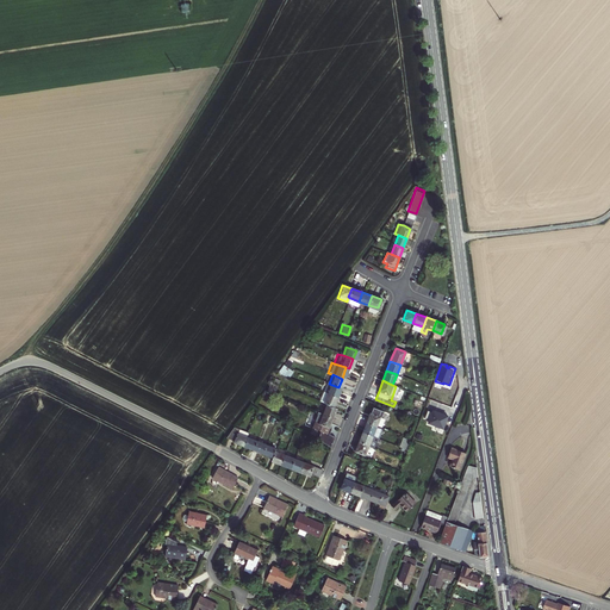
[(335,396),(338,387),(329,384),(324,383),(322,391),(335,396)]
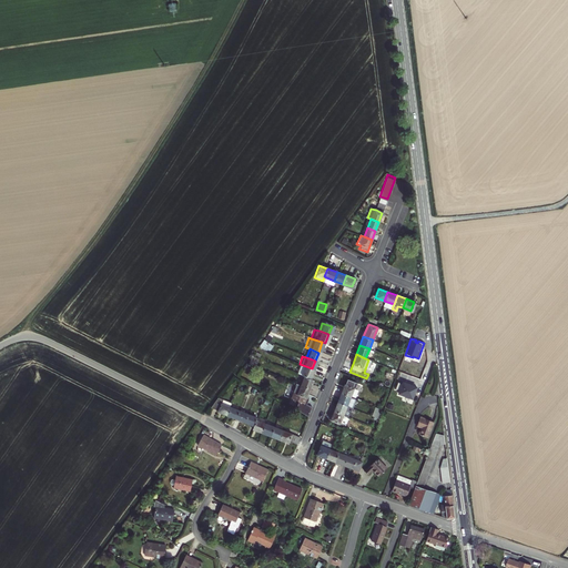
[(253,357),(252,357),(249,366),(255,368),(259,359),(253,357)]
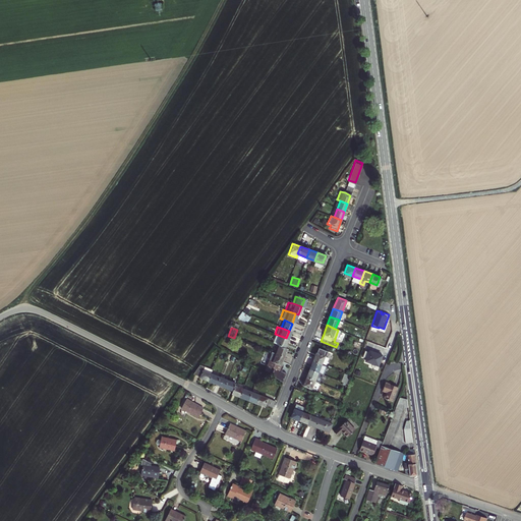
[(283,347),(286,338),(275,334),(274,334),(271,342),(277,344),(283,347)]
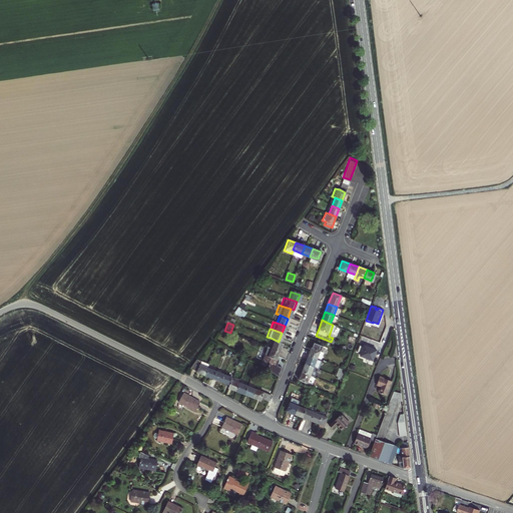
[(281,342),(279,342),(273,339),(270,348),(278,351),(281,342)]
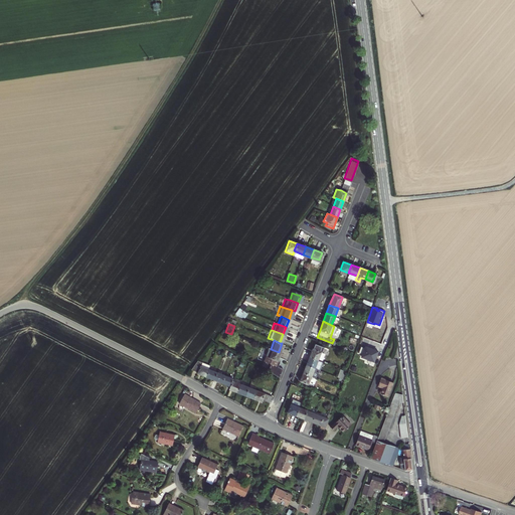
[(378,351),(365,346),(364,348),(361,347),(359,353),(362,354),(361,357),(374,362),(378,351)]
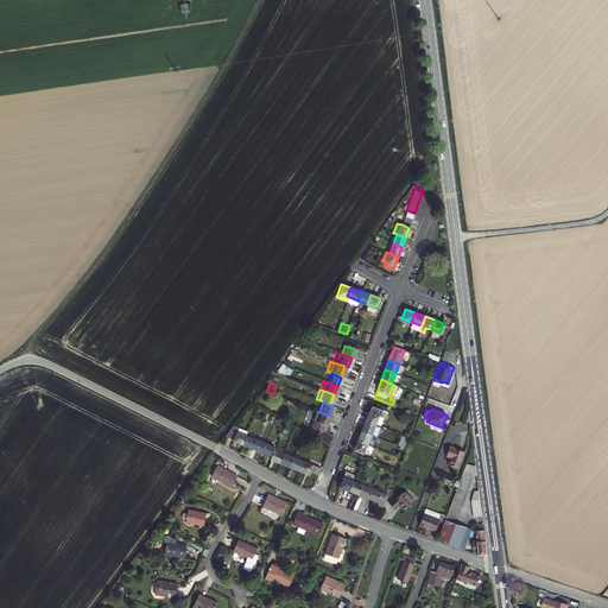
[(325,425),(329,416),(320,412),(316,422),(310,419),(308,426),(324,432),(327,425),(325,425)]
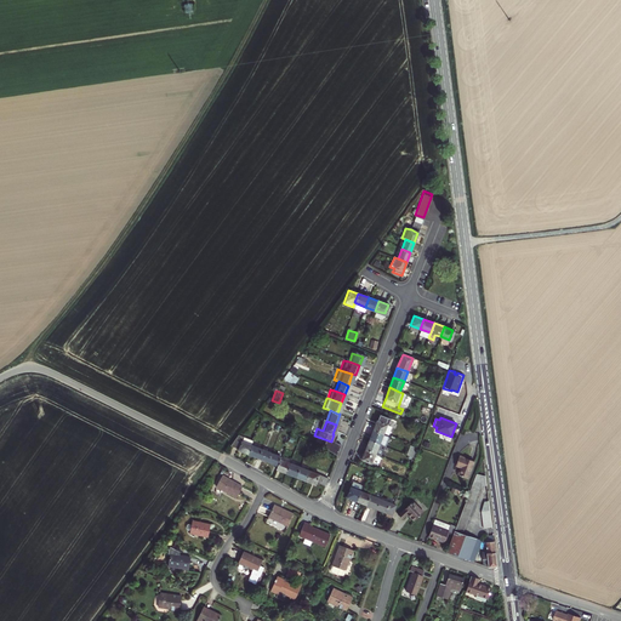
[(392,427),(376,421),(372,429),(382,433),(388,436),(392,427)]
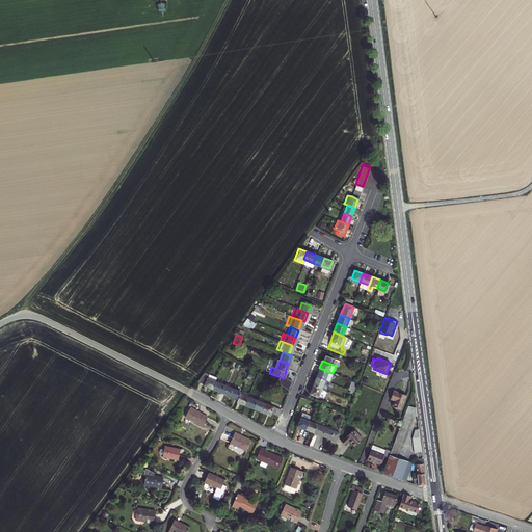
[(327,371),(319,368),(316,376),(324,379),(327,371)]
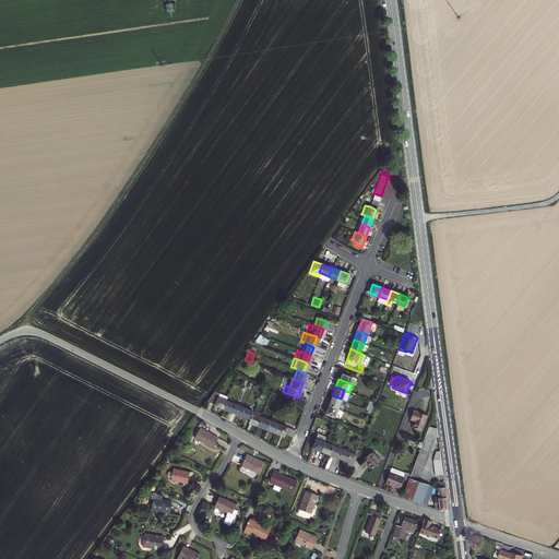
[(214,407),(222,411),(225,402),(226,399),(214,393),(206,403),(214,406),(214,407)]
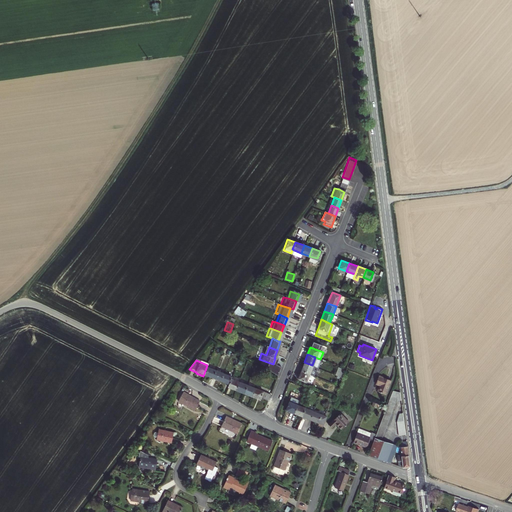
[(309,374),(312,365),(304,362),(301,370),(309,374)]
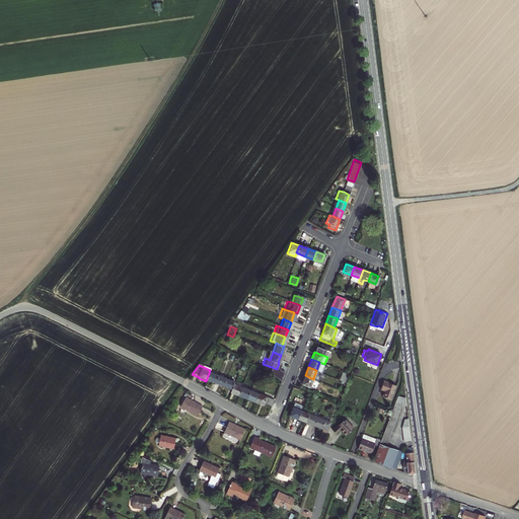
[(209,373),(206,381),(214,384),(216,376),(209,373)]
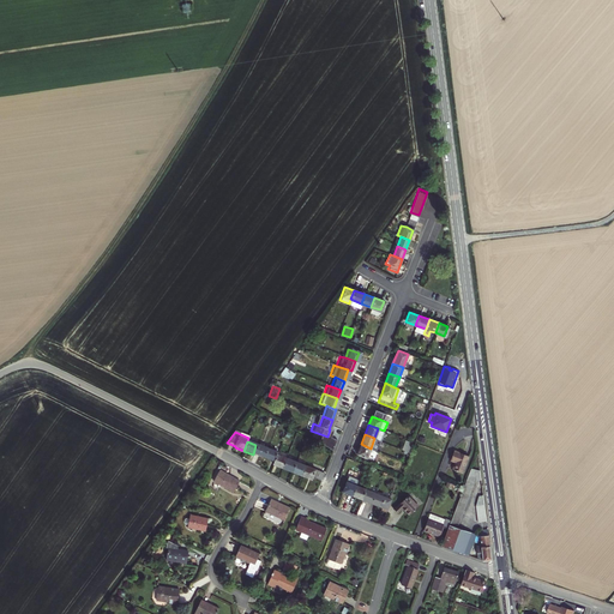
[(377,450),(371,449),(361,444),(357,453),(373,459),(377,450)]
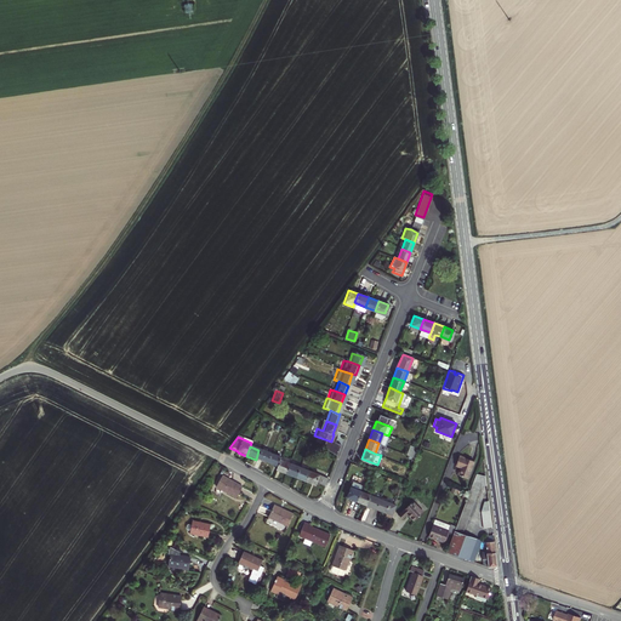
[(269,455),(258,450),(256,460),(266,463),(269,455)]
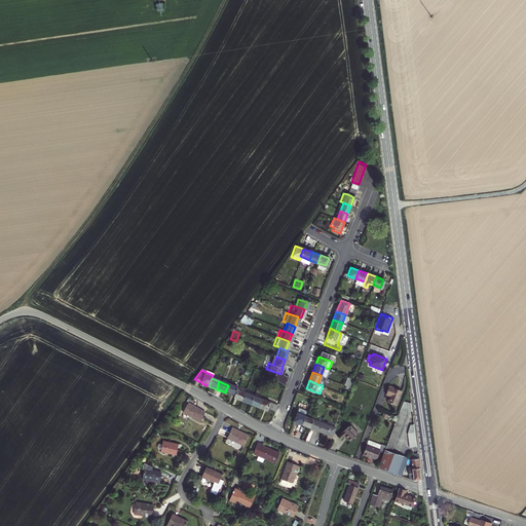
[(401,389),(387,384),(384,392),(389,393),(386,401),(396,404),(401,389)]
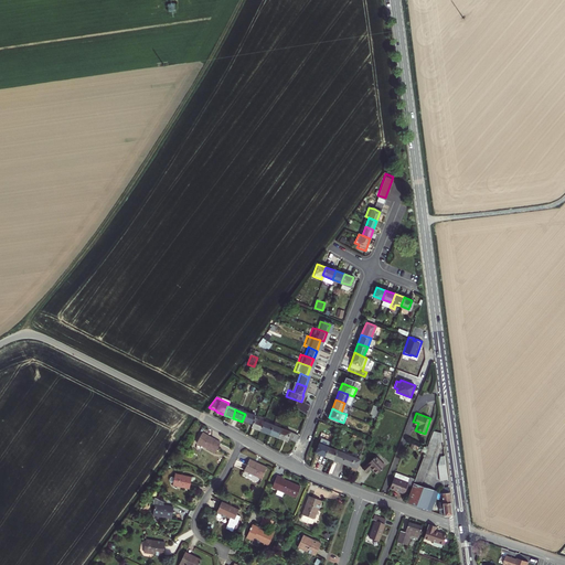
[(255,417),(245,414),(242,422),(252,425),(254,419),(255,417)]
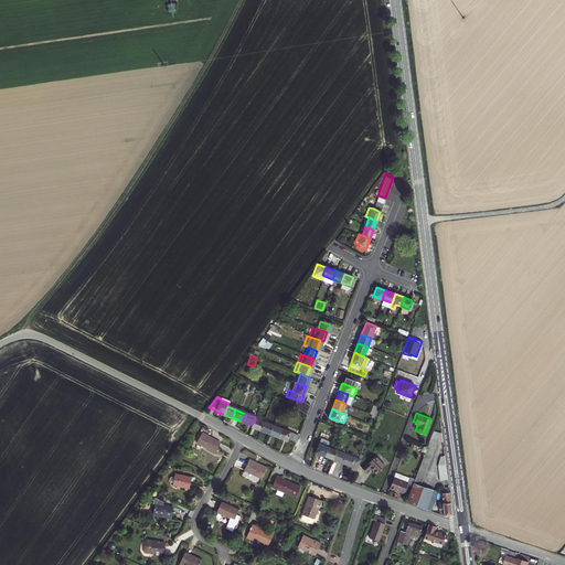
[(263,423),(254,419),(252,425),(251,429),(258,433),(263,423)]
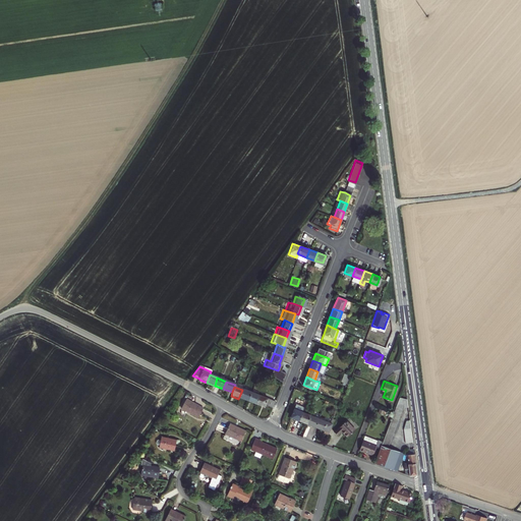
[(250,393),(242,390),(238,399),(246,402),(250,393)]
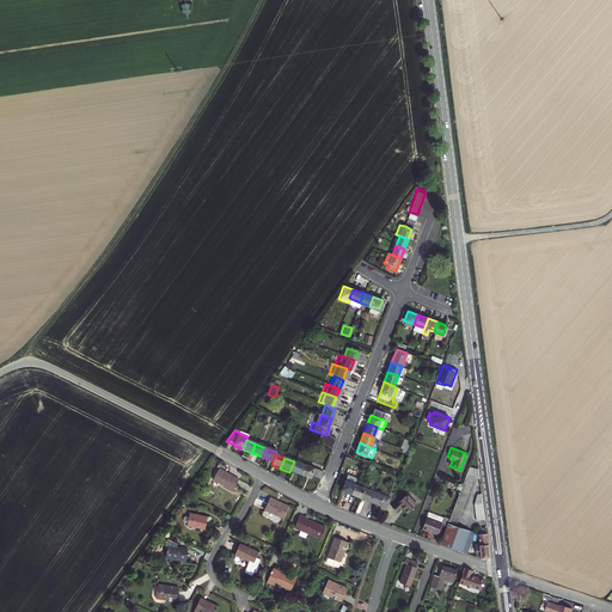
[(304,465),(294,461),(289,472),(299,476),(304,465)]
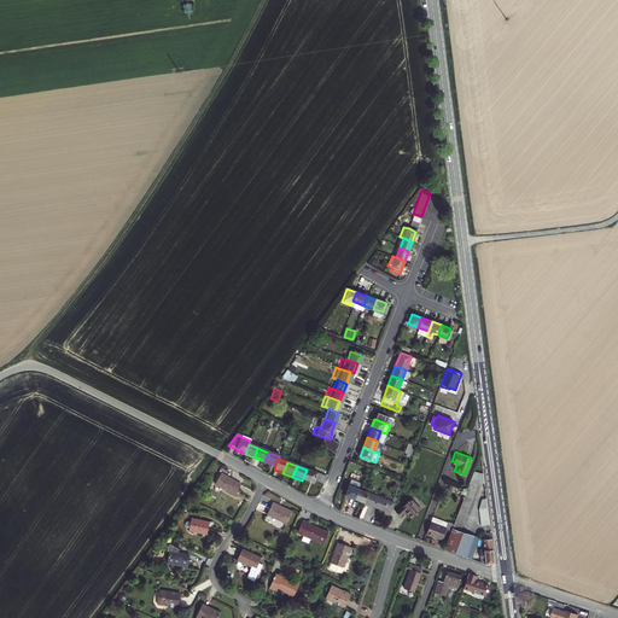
[(476,466),(455,523),(462,526),(481,479),(484,478),(483,468),(476,466)]
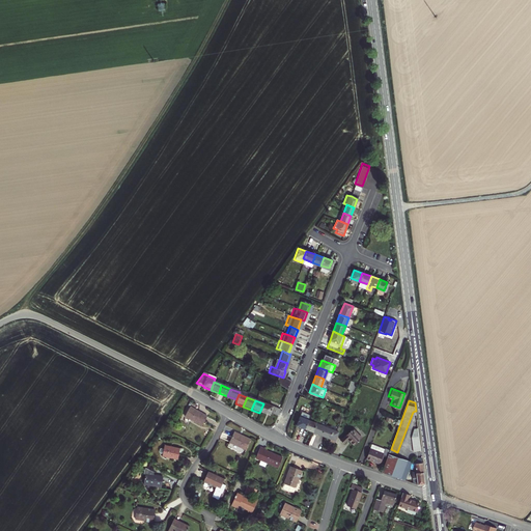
[(280,410),(263,403),(259,413),(269,416),(269,415),(277,417),(280,410)]
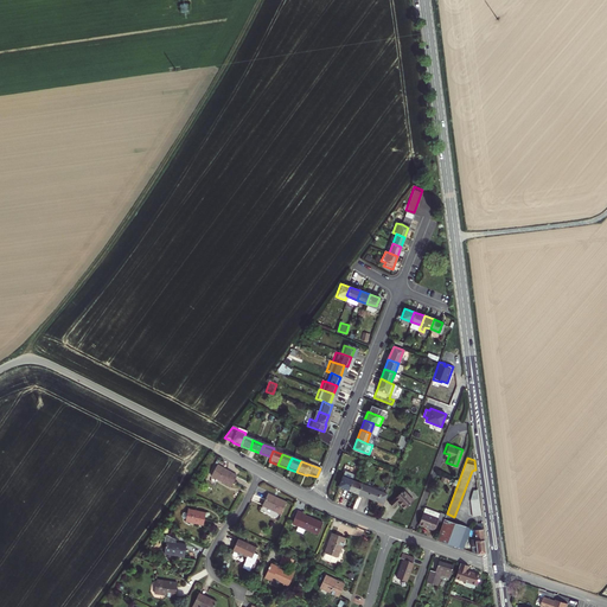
[(238,473),(218,462),(212,473),(232,484),(238,473)]
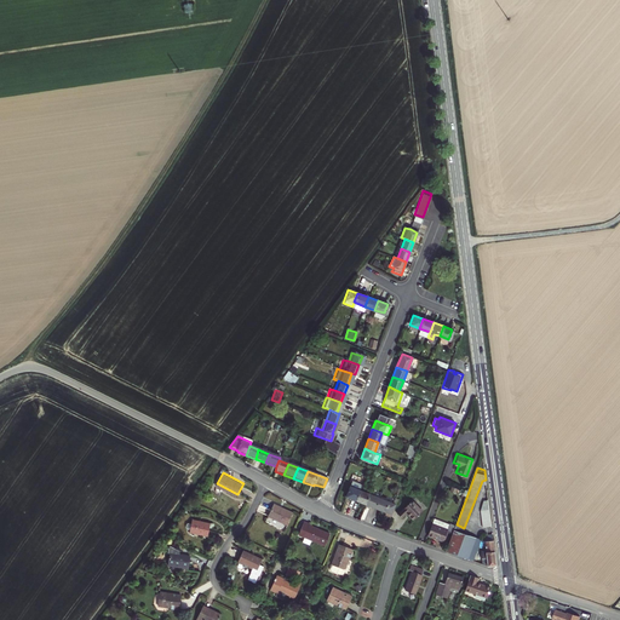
[(359,491),(350,487),(346,498),(355,500),(359,491)]
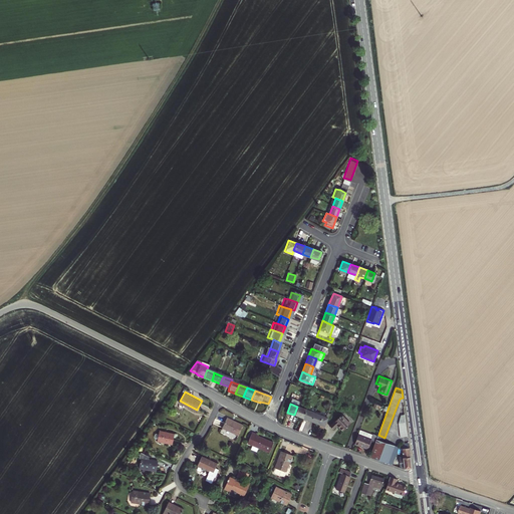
[(305,410),(297,407),(294,415),(302,419),(305,410)]
